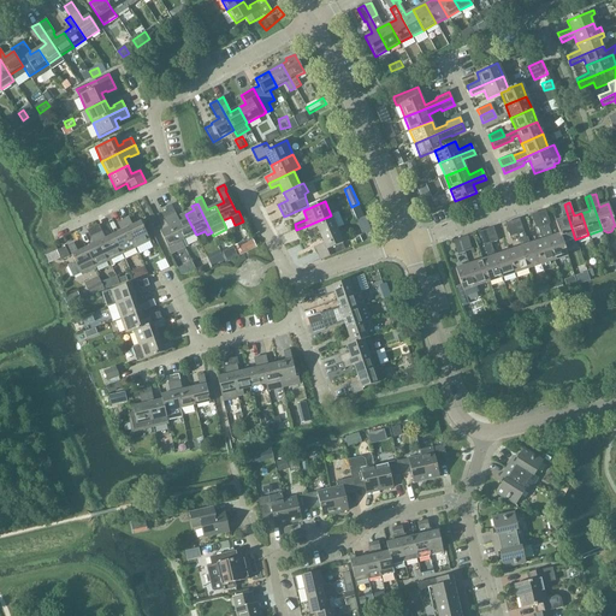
[(575,240),(564,205),(558,206),(563,219),(555,221),(560,235),(563,243),(575,240)]
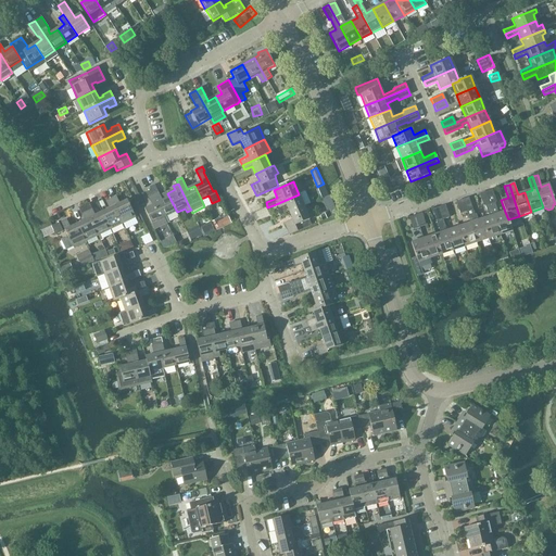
[(177,212),(167,193),(160,197),(154,186),(150,188),(151,190),(164,218),(177,212)]
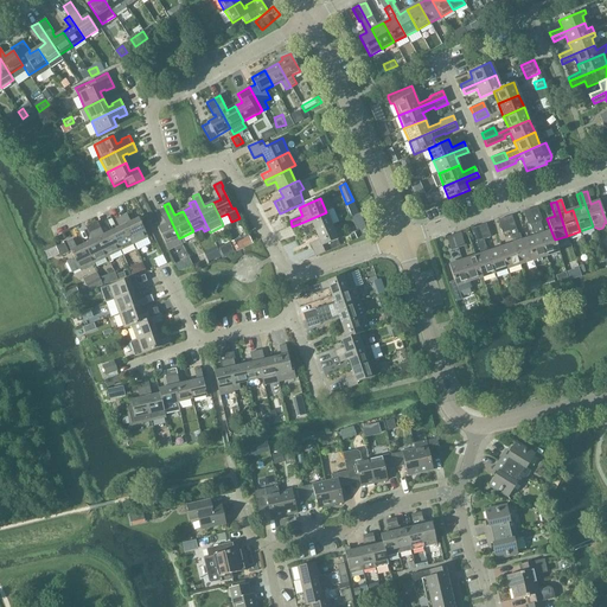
[(183,244),(179,238),(165,208),(159,211),(166,224),(158,229),(168,251),(183,244)]
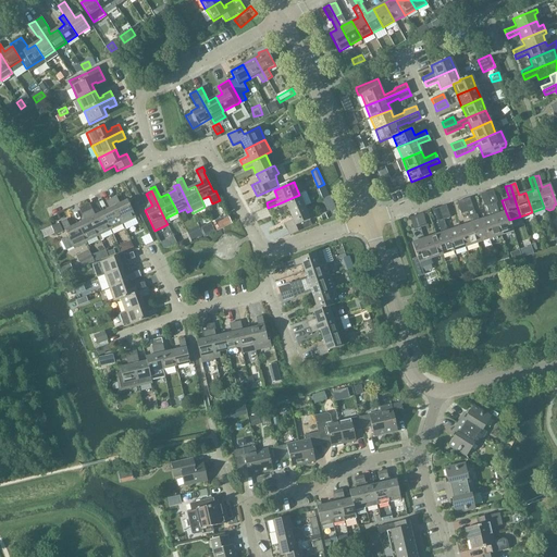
[(495,203),(497,202),(493,190),(486,193),(491,205),(494,215),(500,235),(512,232),(509,220),(506,212),(498,214),(495,203)]
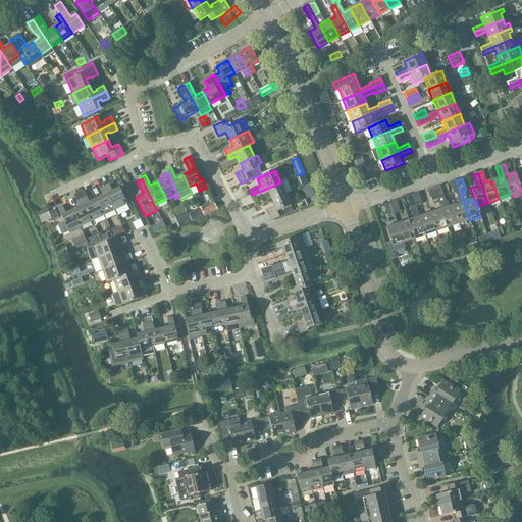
[(286,179),(280,183),(259,192),(261,196),(269,193),(272,200),(285,194),(292,192),(286,179)]
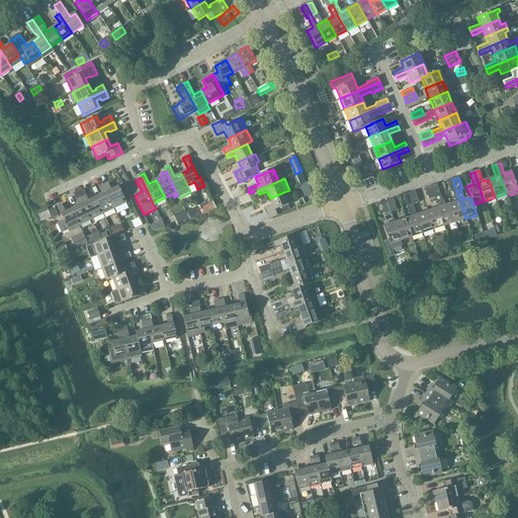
[(459,200),(456,190),(452,179),(446,181),(450,192),(451,191),(455,202),(448,204),(454,223),(465,219),(459,200)]
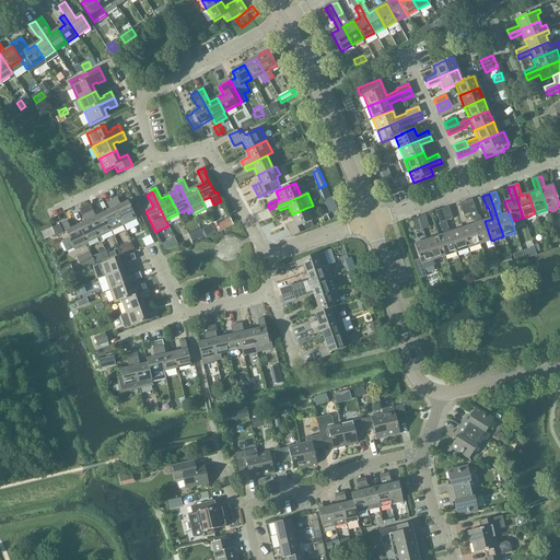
[(112,200),(124,225),(137,219),(128,201),(120,206),(117,198),(112,200)]
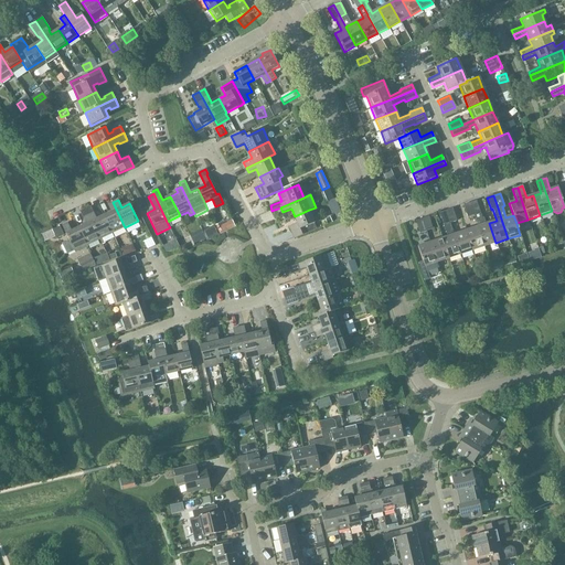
[(469,203),(473,215),(475,219),(480,217),(479,213),(480,213),(476,201),(469,203)]
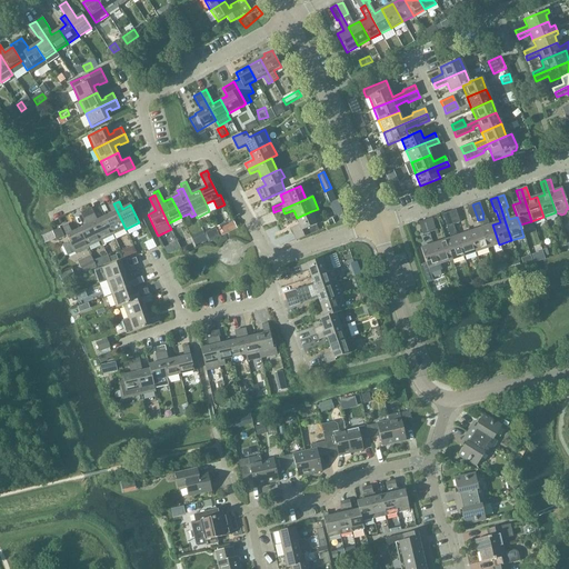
[(113,236),(126,229),(113,203),(108,206),(112,213),(105,218),(113,236)]
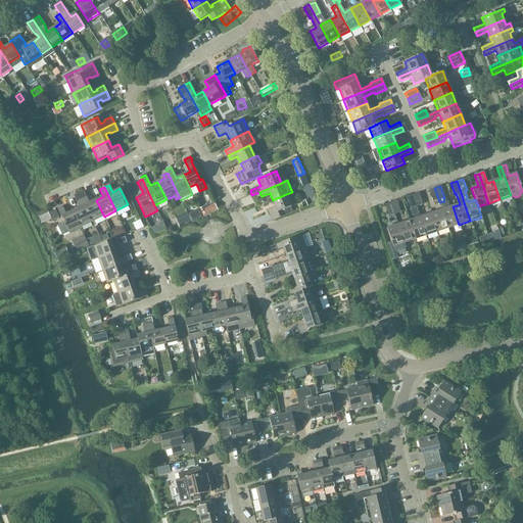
[(432,201),(438,199),(434,188),(428,190),(432,201)]
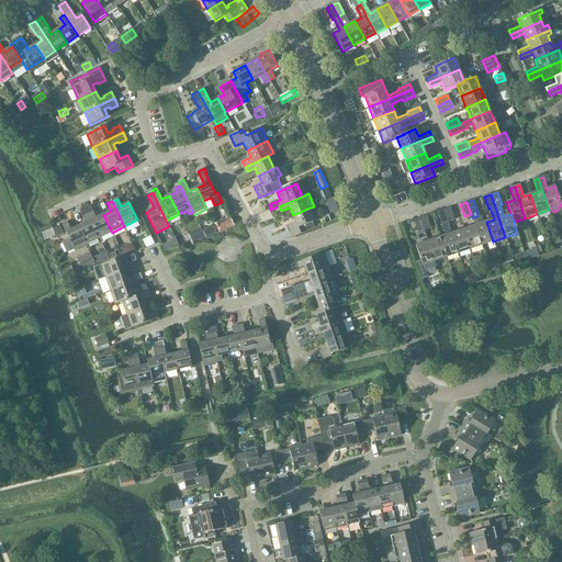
[(112,233),(103,215),(97,218),(90,205),(85,209),(99,238),(112,233)]
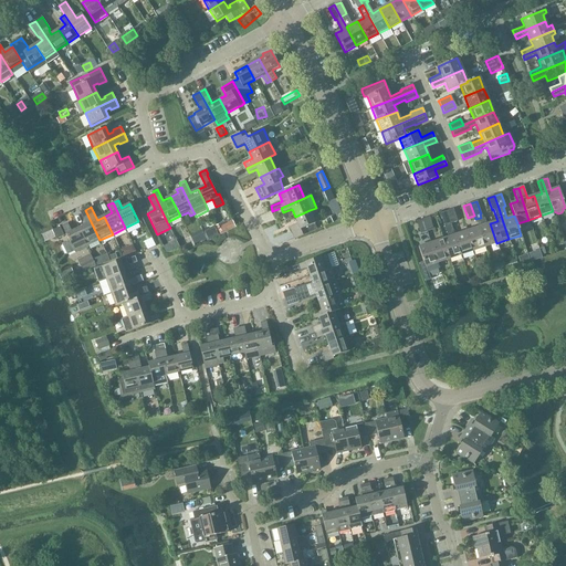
[(447,211),(451,223),(457,221),(452,209),(447,211)]
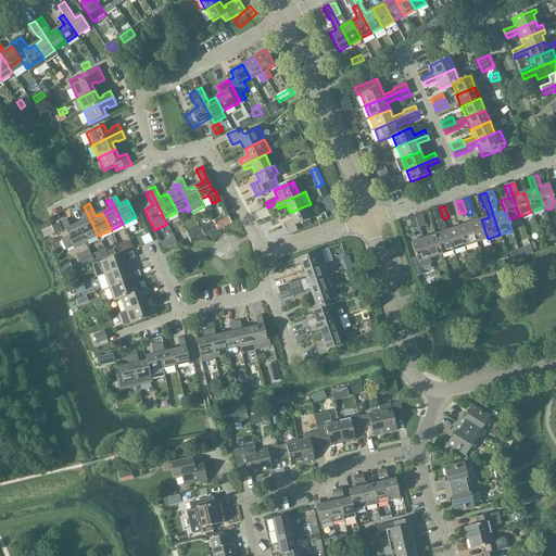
[(86,242),(98,236),(84,206),(79,209),(85,220),(77,224),(86,242)]
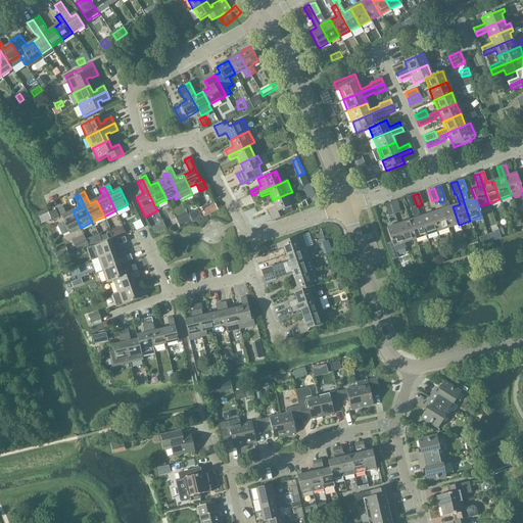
[(273,221),(285,216),(293,212),(291,207),(292,206),(286,194),(273,200),(276,207),(268,210),(273,221)]
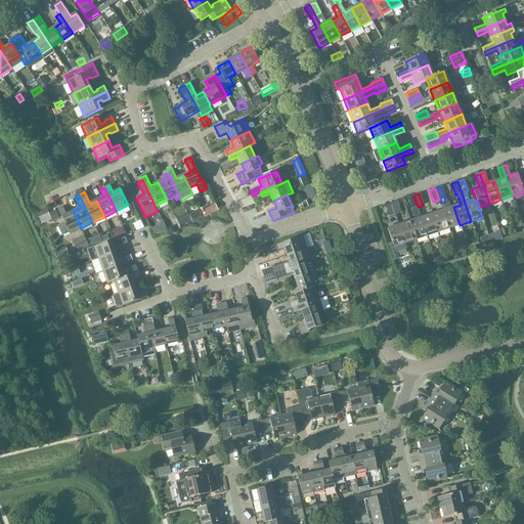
[(409,221),(416,239),(427,236),(421,218),(418,207),(413,195),(407,198),(415,220),(409,221)]
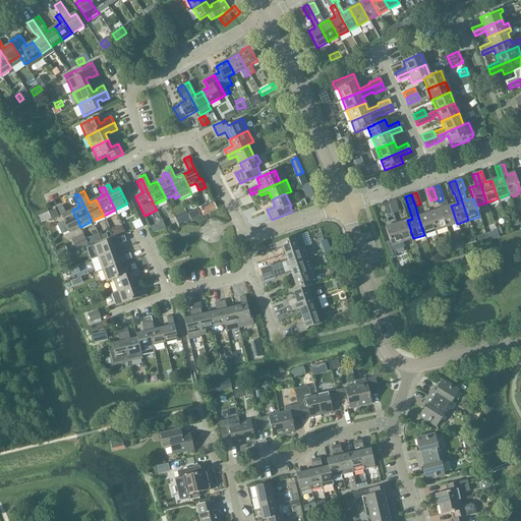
[(389,201),(393,213),(399,211),(395,199),(389,201)]
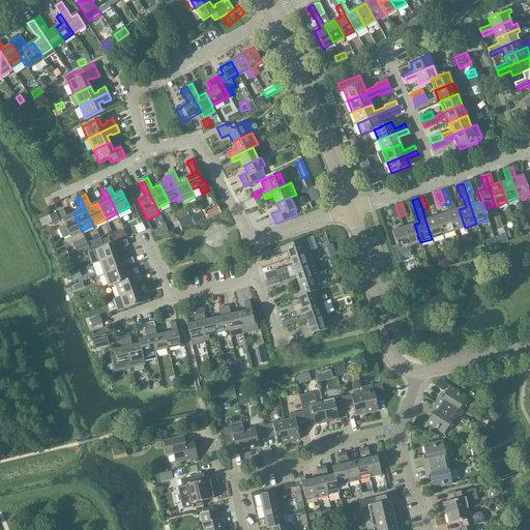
[(258,205),(251,207),(254,216),(260,215),(258,205)]
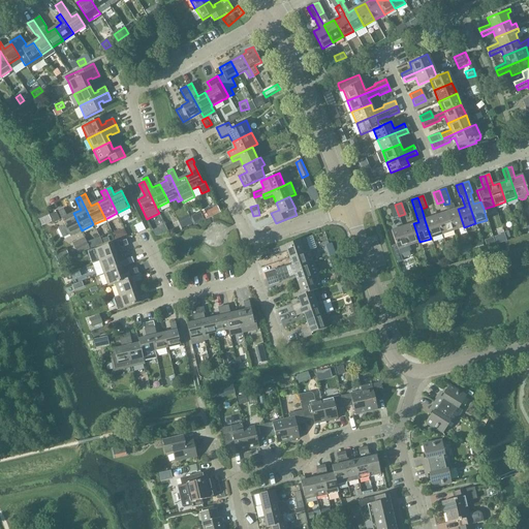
[(393,218),(399,216),(395,205),(389,207),(393,218)]
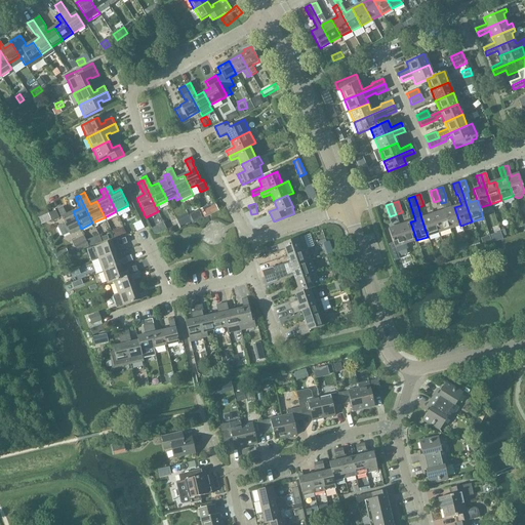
[(205,207),(200,209),(204,218),(218,211),(216,205),(206,209),(205,207)]
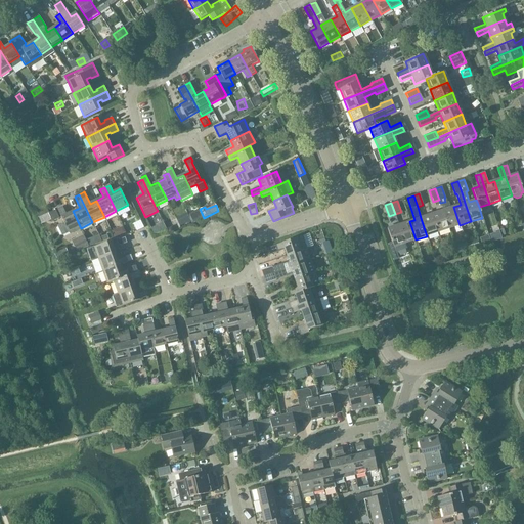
[(448,229),(460,225),(453,207),(442,211),(448,229)]
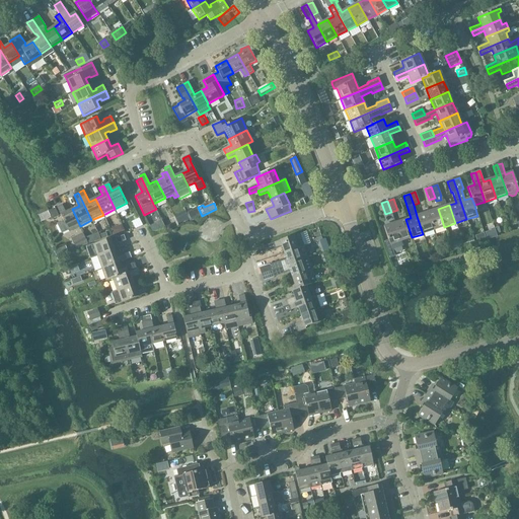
[(80,226),(72,209),(66,213),(63,206),(58,208),(64,221),(58,224),(62,233),(68,230),(69,231),(80,226)]
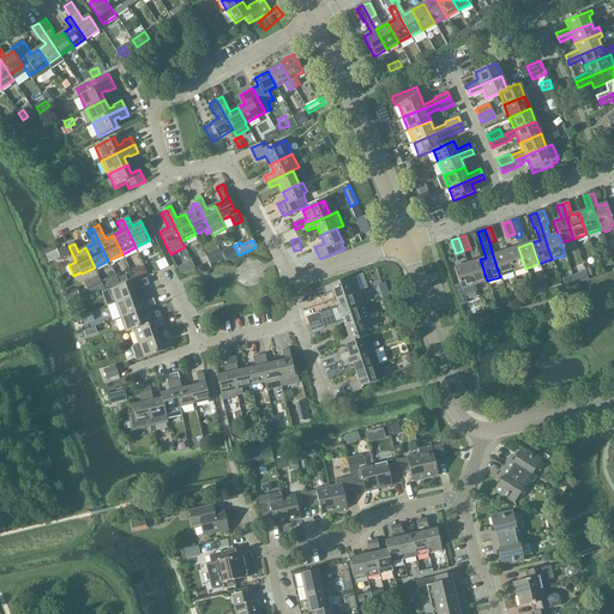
[(234,245),(221,252),(226,262),(239,256),(234,245)]
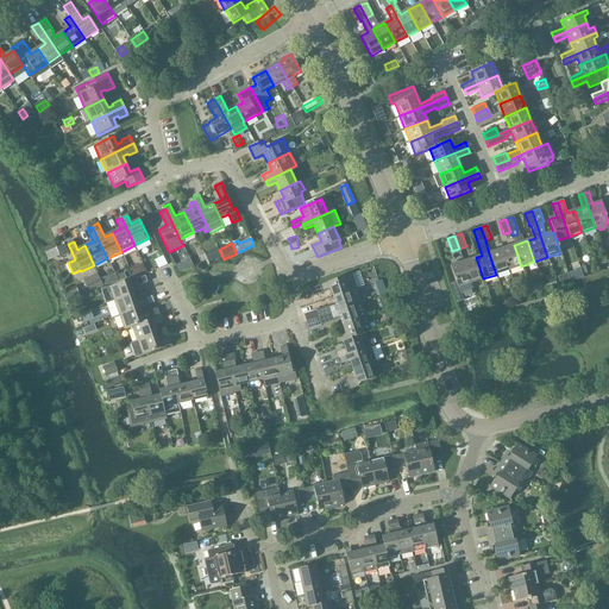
[(56,249),(61,257),(69,253),(64,245),(56,249)]
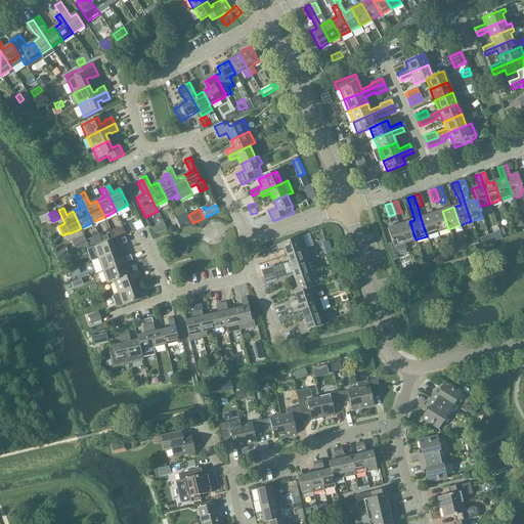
[(438,232),(448,229),(442,211),(432,214),(438,232)]
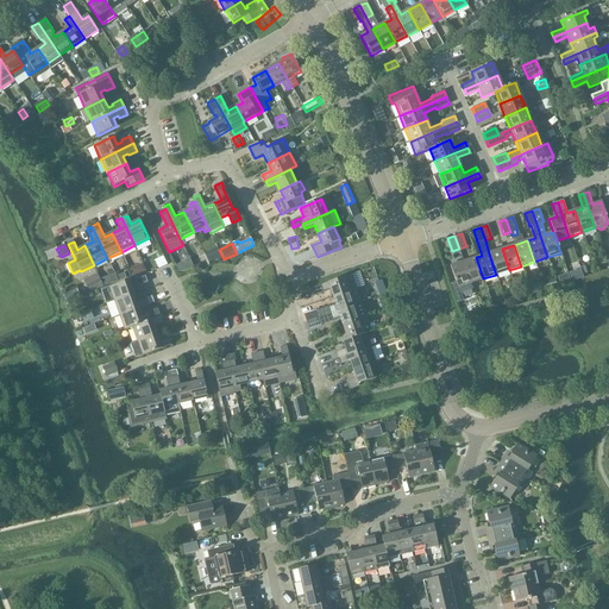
[(502,249),(489,253),(496,275),(509,270),(502,249)]
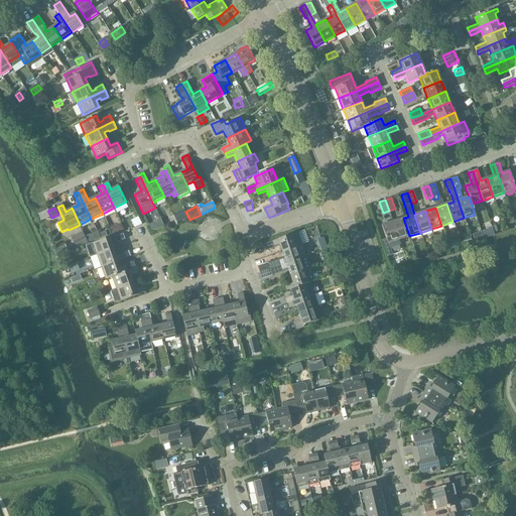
[(398,240),(409,236),(403,218),(392,222),(398,240)]
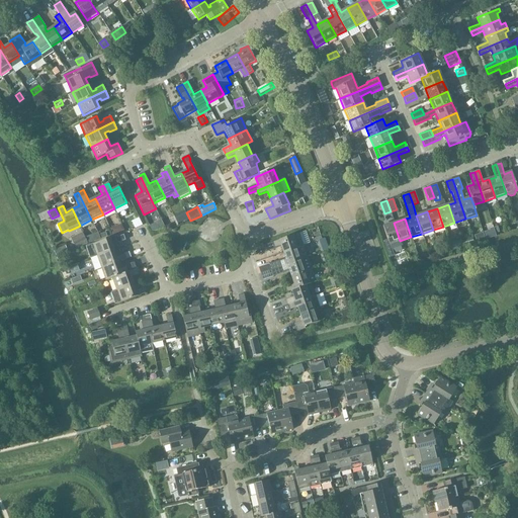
[(390,244),(400,241),(394,223),(383,226),(390,244)]
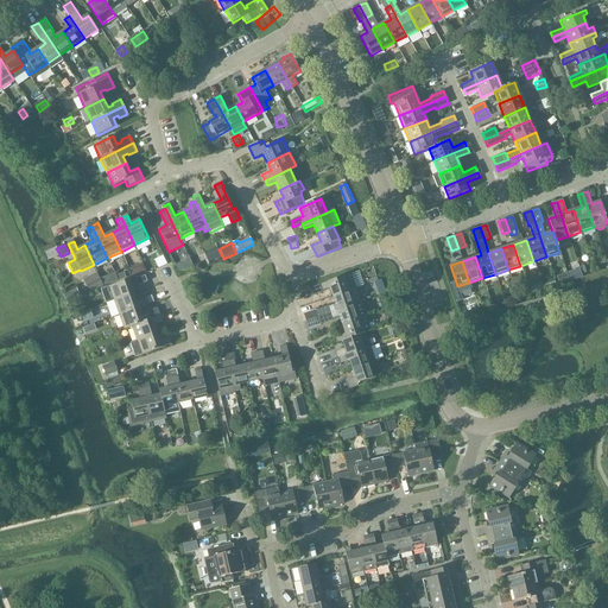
[(375,276),(381,289),(388,285),(382,273),(375,276)]
